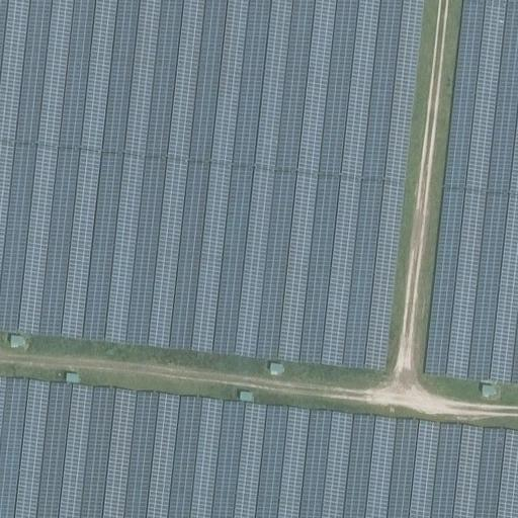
[(21,346),(22,338),(10,337),(9,344),(21,346)]
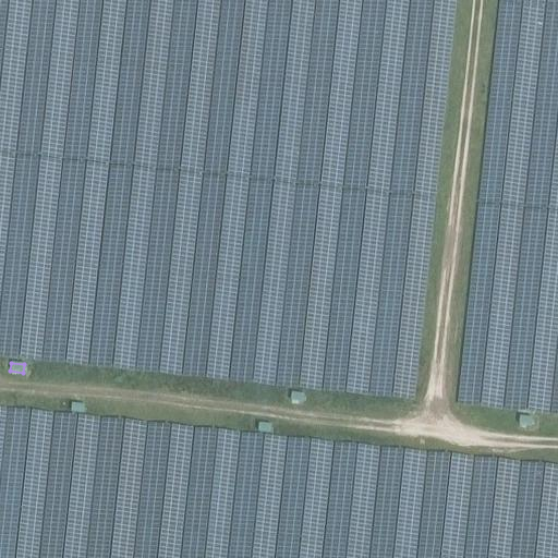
[(303,402),(303,393),(291,392),(290,401),(303,402)]
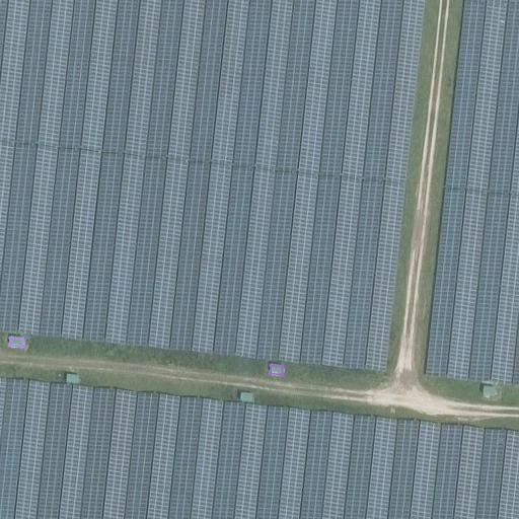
[(75,384),(76,377),(65,376),(64,383),(75,384)]
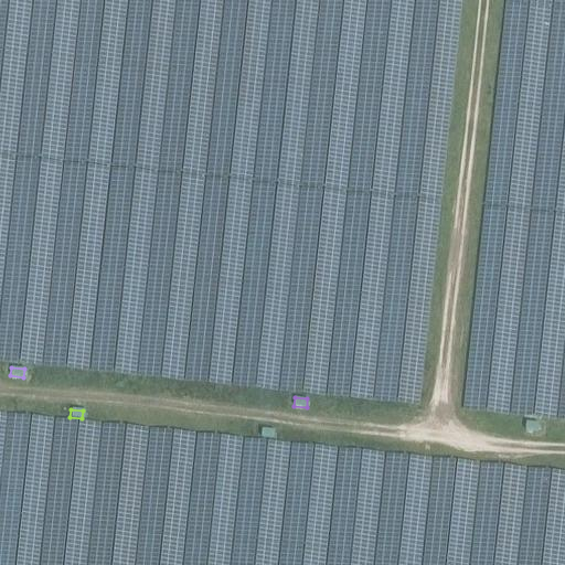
[(536,432),(537,424),(525,422),(524,430),(536,432)]
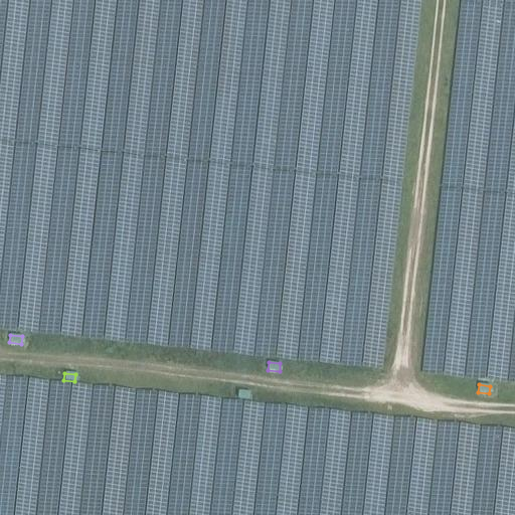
[(247,399),(248,391),(237,390),(236,398),(247,399)]
